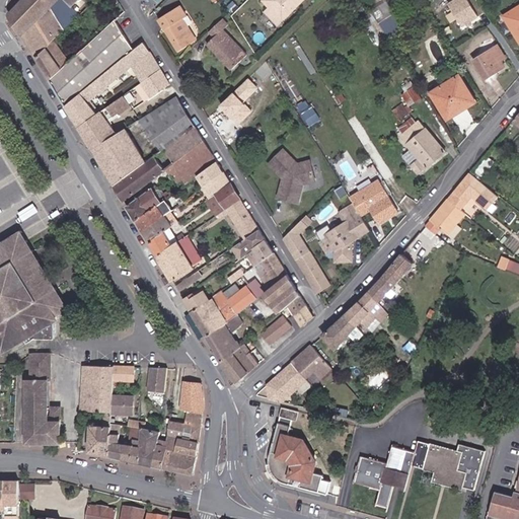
[(23,0),(10,14),(36,58),(50,45),(81,15),(74,7),(67,0),(23,0)]
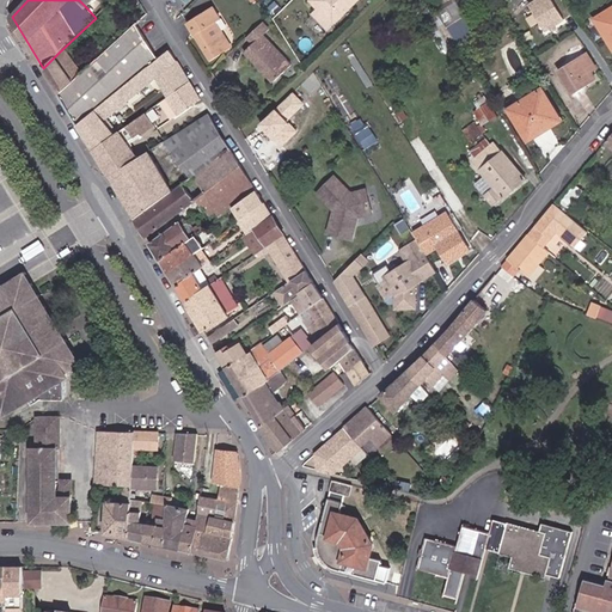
[(316,8),(331,23),(354,0),(307,0),(308,0),(316,8)]
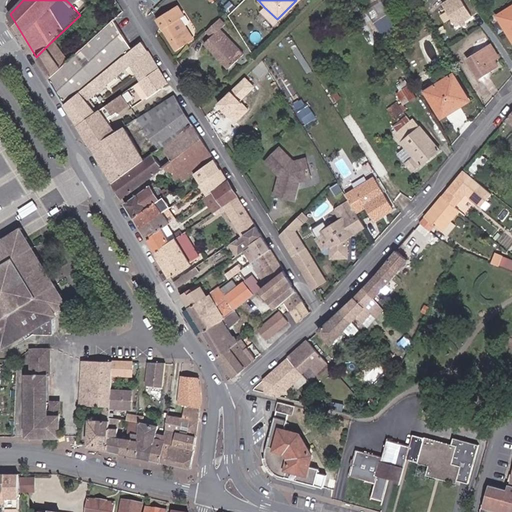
[(469,17),(458,0),(448,0),(440,5),(454,27),(469,17)]
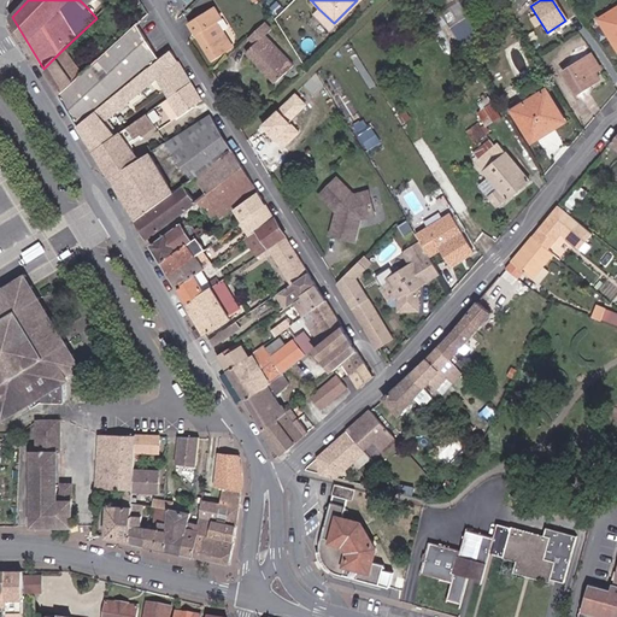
[(327,30),(334,23),(318,9),(312,15),(327,30)]
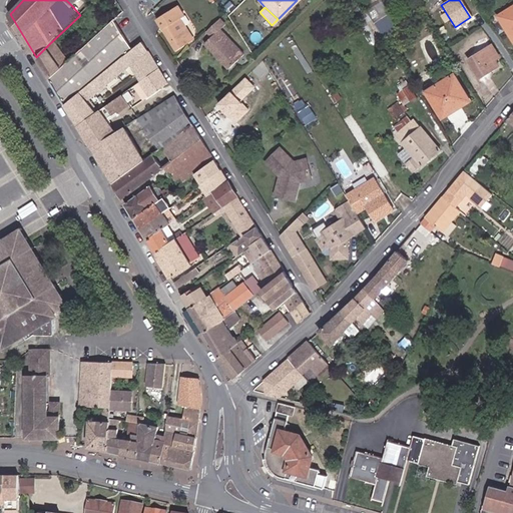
[(512,7),(497,18),(512,42),(512,7)]
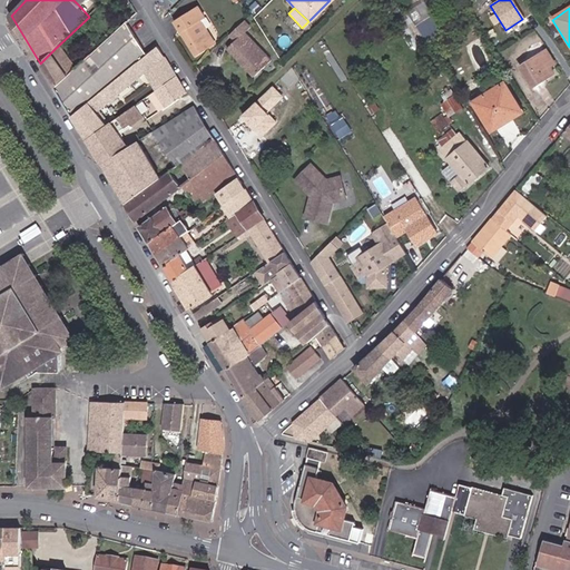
[(203,18),(196,9),(188,13),(184,17),(173,23),(194,58),(212,46),(197,22),(203,18)]
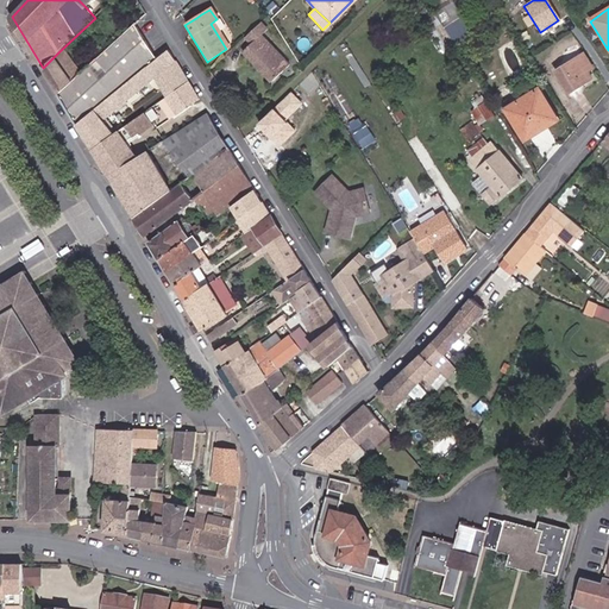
[(462,17),(444,32),(456,50),(476,32),(462,17)]
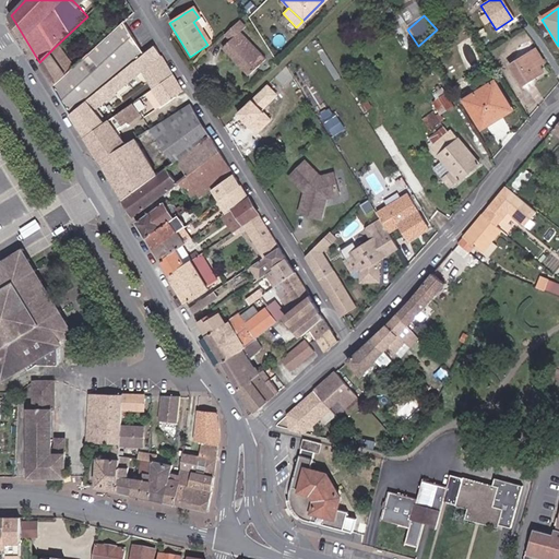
[(238,20),(224,34),(228,38),(221,47),(248,74),(263,58),(238,32),(244,26),(238,20)]
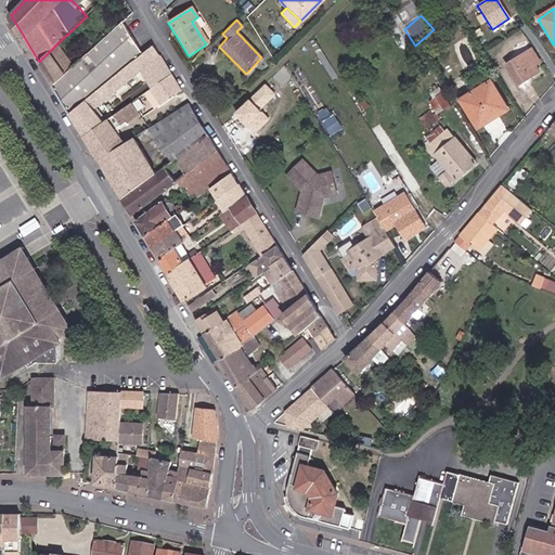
[(66,75),(54,87),(71,113),(147,50),(133,35),(123,23),(66,75)]
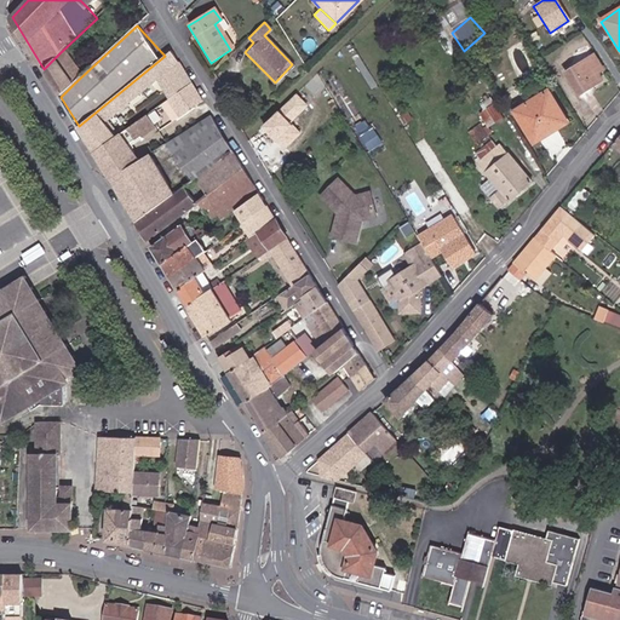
[(165,56),(79,126),(95,153),(116,137),(105,120),(166,72),(178,92),(191,84),(171,51),(165,56)]
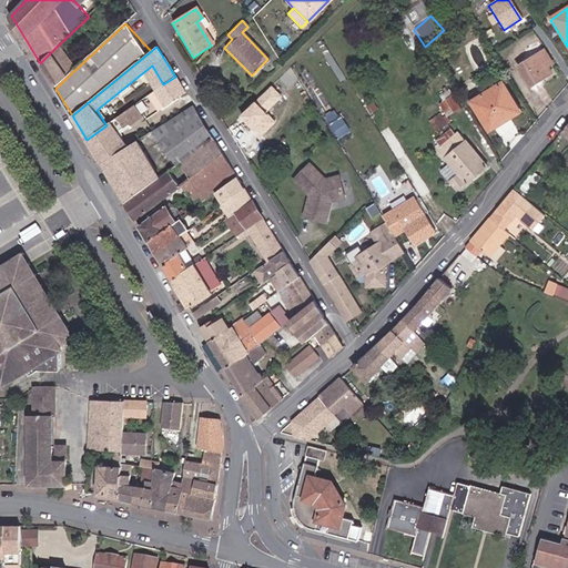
[(54,49),(40,63),(56,89),(68,77),(53,58),(59,53),(54,49)]
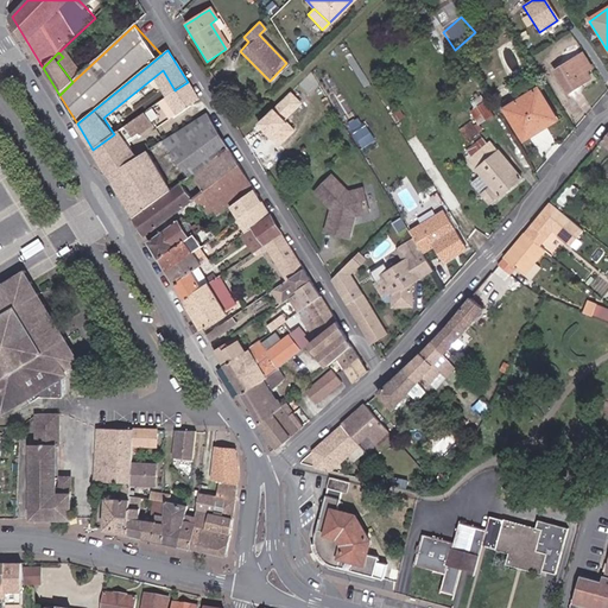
[(588,81),(584,74),(581,69),(587,65),(581,56),(553,74),(567,95),(588,81)]
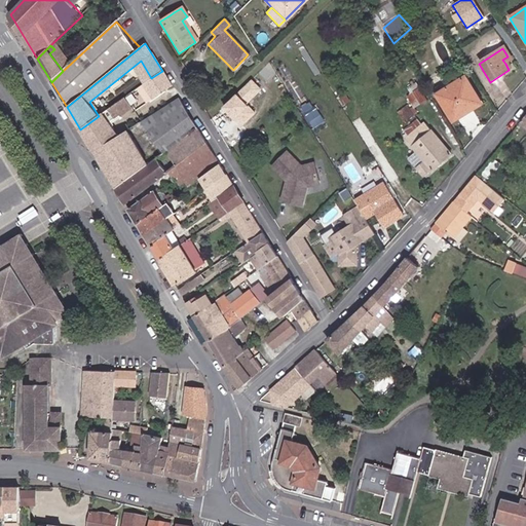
[(152,99),(172,85),(162,71),(151,78),(138,88),(144,99),(150,95),(152,99)]
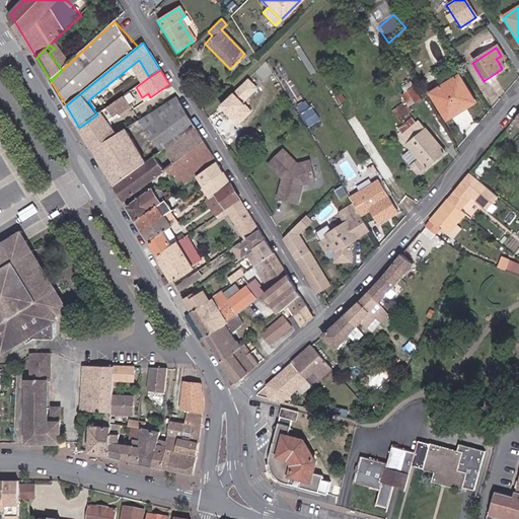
[(473,100),(455,72),(430,88),(448,117),(473,100)]
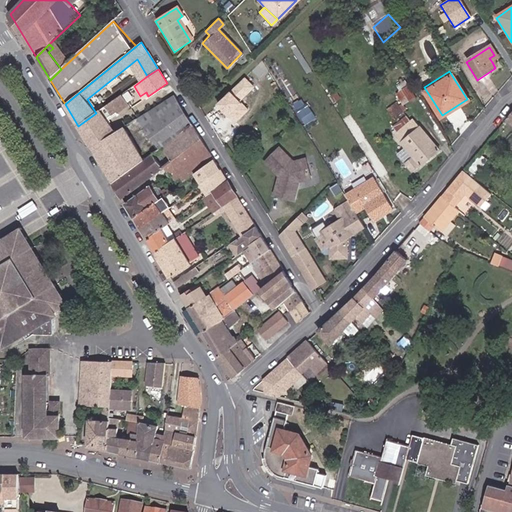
[(400,94),(412,95),(413,87),(400,86),(400,94)]
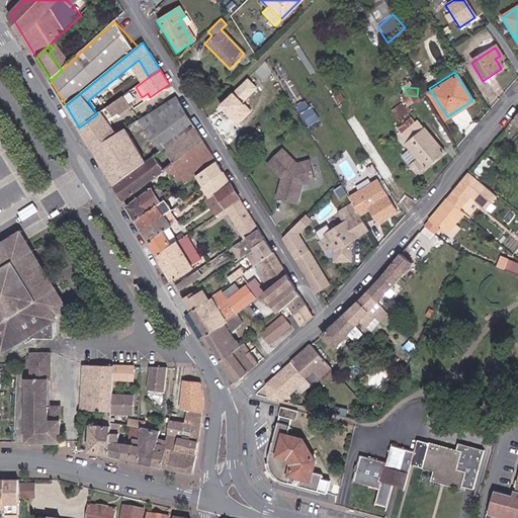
[(150,97),(148,93),(142,97),(144,102),(150,97)]
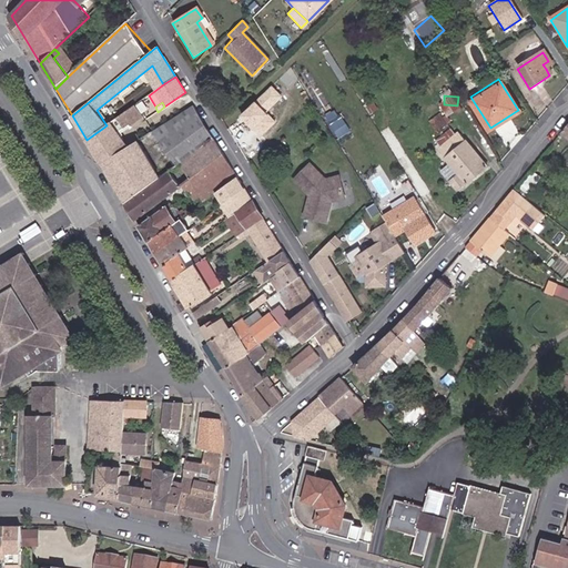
[(107,125),(87,140),(102,164),(140,140),(138,137),(128,143),(118,129),(141,113),(139,110),(141,109),(138,103),(107,125)]
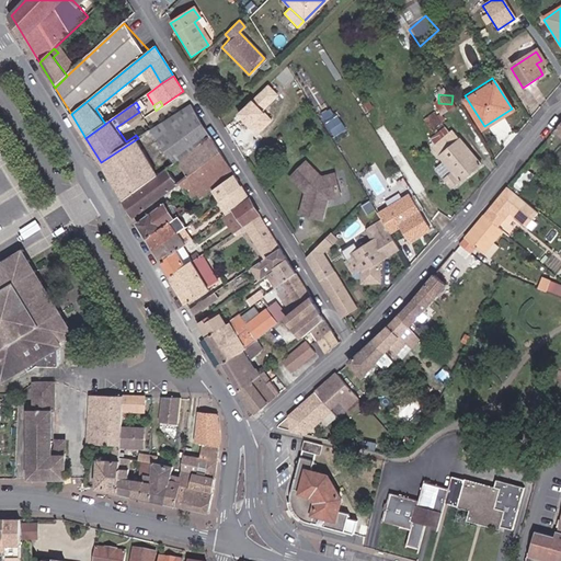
[(138,138),(101,162),(125,201),(212,136),(191,104),(138,138)]
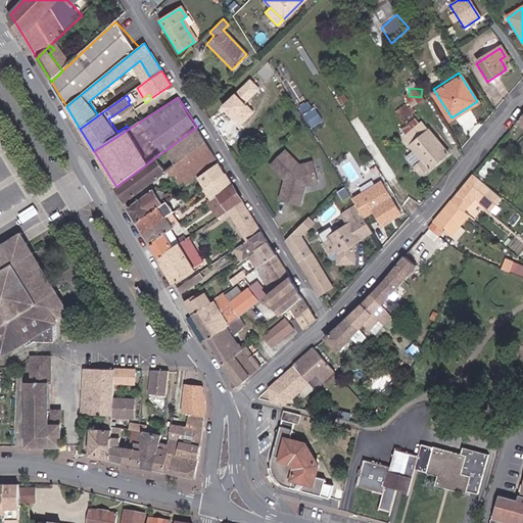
[(315,98),(303,103),(313,126),(325,121),(315,98)]
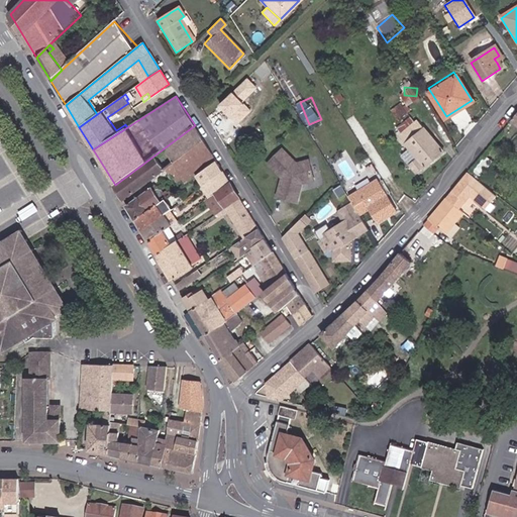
[(402,111),(393,115),(396,120),(404,114),(402,111)]
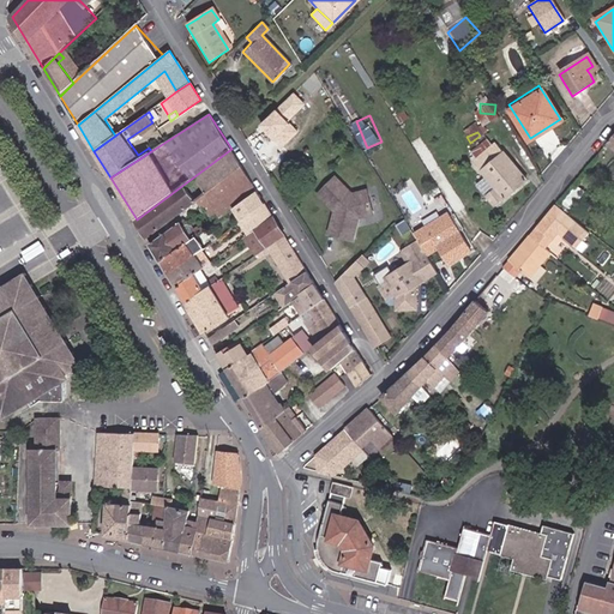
[(485,178),(476,185),(483,193),(493,205),(503,198),(504,199),(525,181),(494,144),(477,158),(475,156),(470,160),(485,178)]
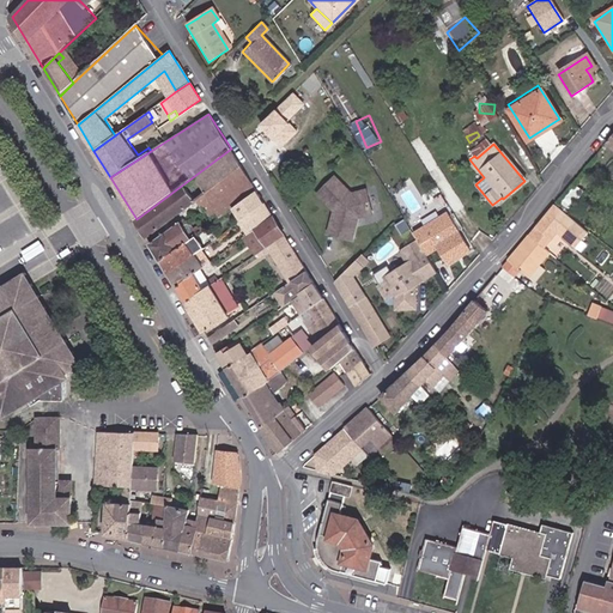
[(231,149),(137,219),(147,237),(194,201),(241,167),(231,149)]
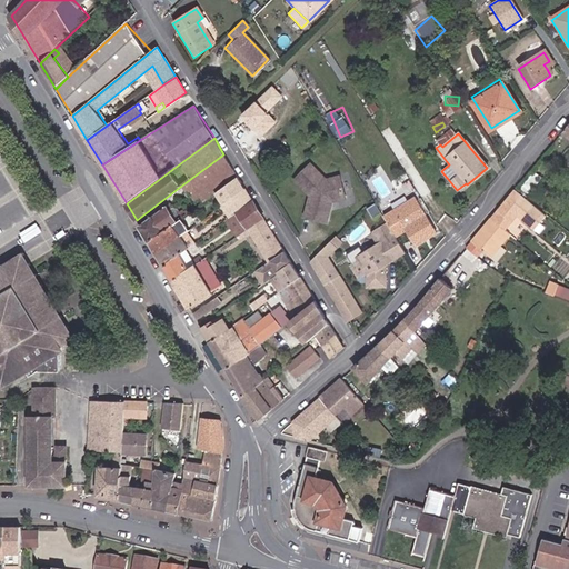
[(223,155),(180,187),(181,189),(191,203),(196,200),(200,206),(217,192),(238,177),(223,155)]
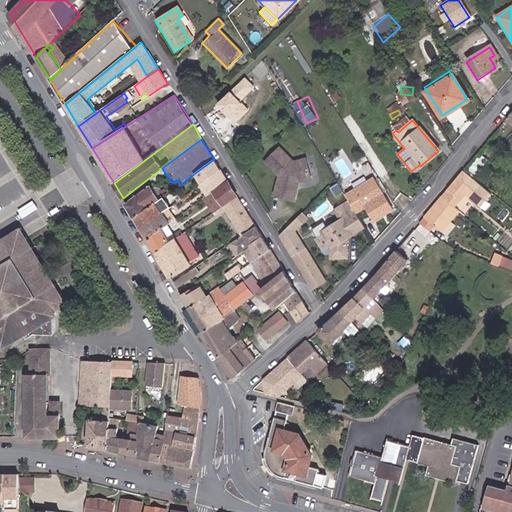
[(293,163),(279,149),(265,163),(281,179),(280,183),(279,182),(276,195),(295,200),(300,182),(311,179),(305,160),(293,163)]
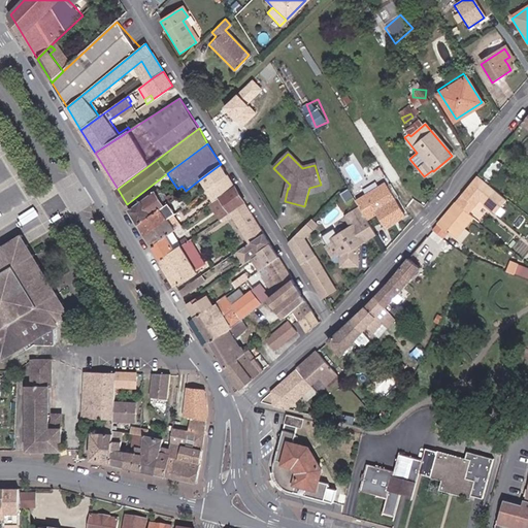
[(229,175),(221,164),(201,178),(208,190),(229,175)]
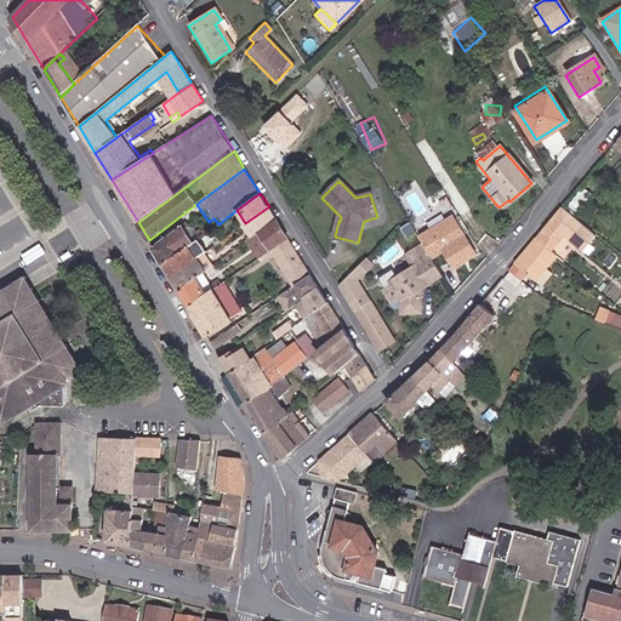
[(277,220),(269,206),(245,223),(252,237),(277,220)]
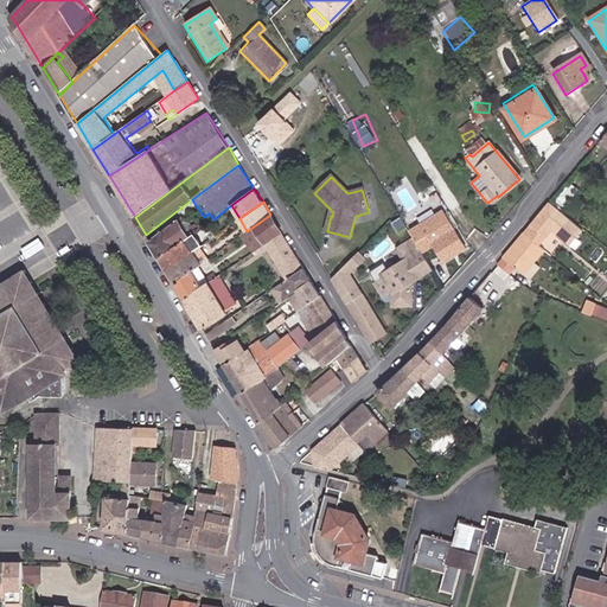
[(550,203),(524,232),(534,241),(538,236),(542,240),(550,230),(554,232),(567,218),(568,217),(550,203)]
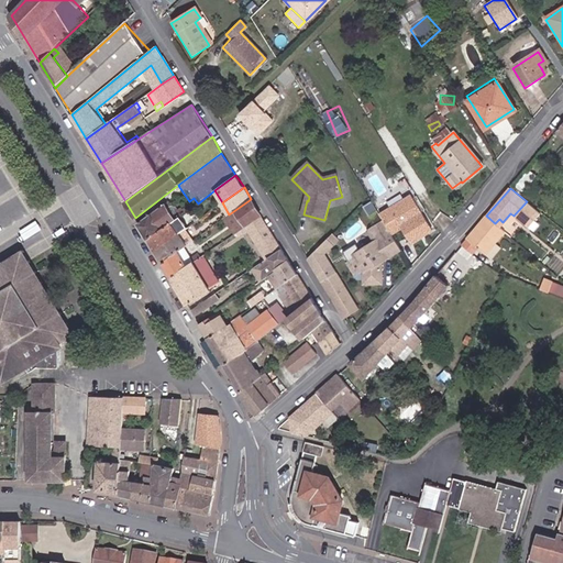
[(431,230),(409,195),(393,203),(379,212),(390,230),(400,225),(411,243),(431,230)]
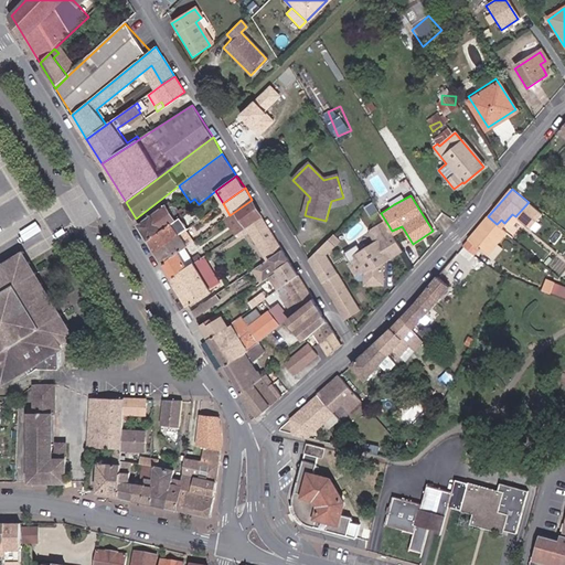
[(263,216),(252,200),(230,215),(224,219),(235,235),(240,233),(263,216)]
